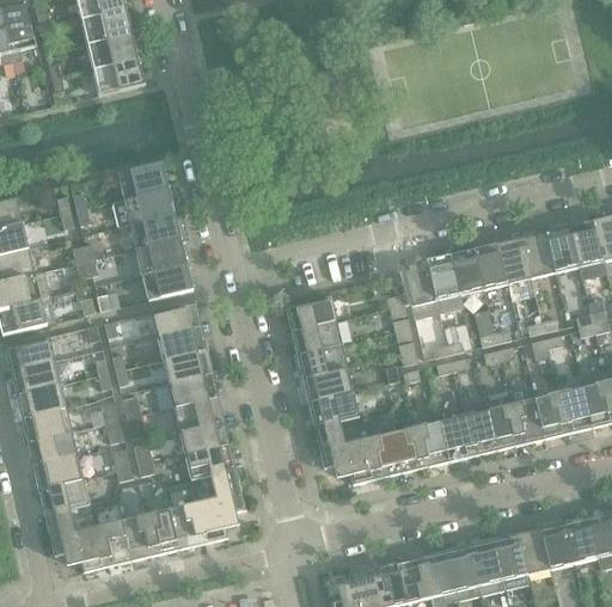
[(77,0),(81,19),(127,7),(124,0),(77,0)]
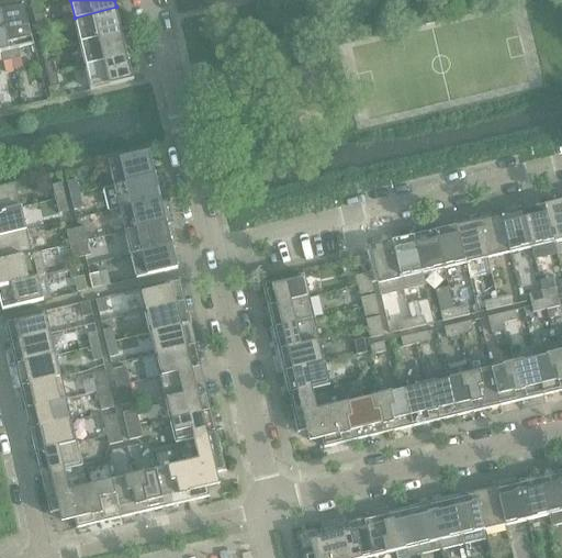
[(21,55),(19,45),(34,42),(24,3),(0,9),(12,56),(21,55)]
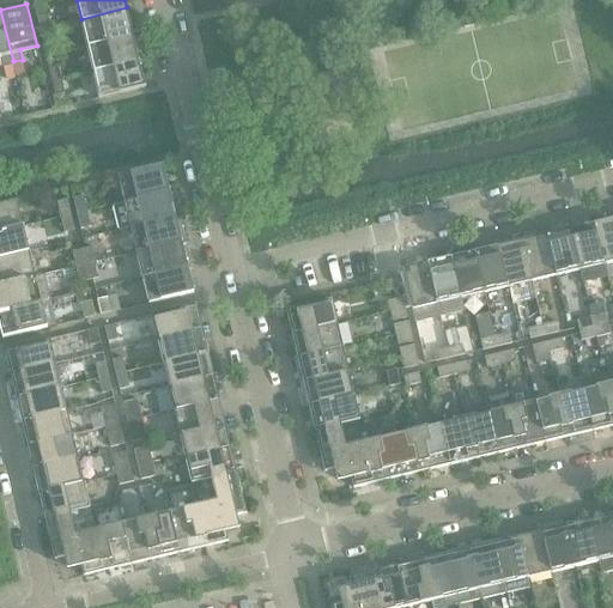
[(127,7),(82,19),(87,44),(133,32),(127,7)]
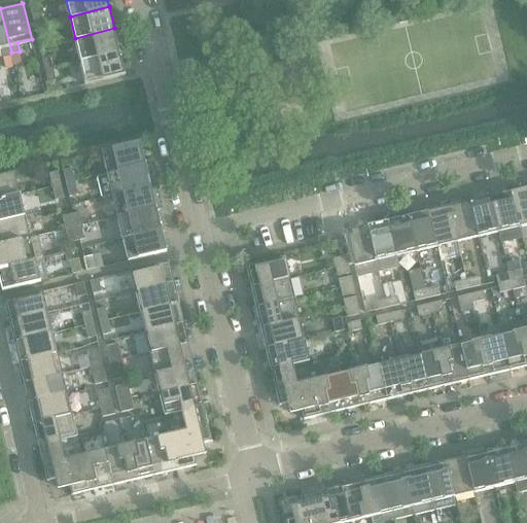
[(0,8),(0,46),(2,55),(11,53),(0,8)]
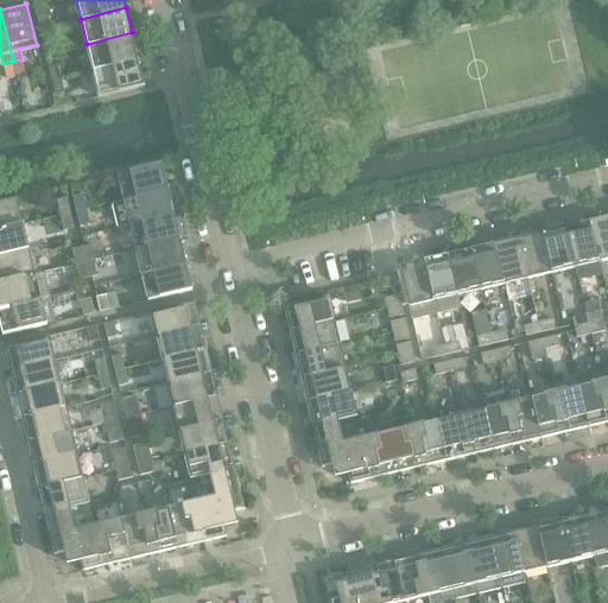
[(45,12),(36,14),(39,29),(49,26),(45,12)]
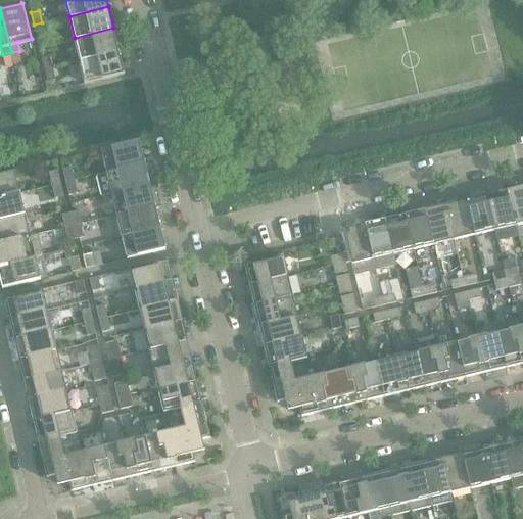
[(42,22),(34,25),(37,36),(45,34),(42,22)]
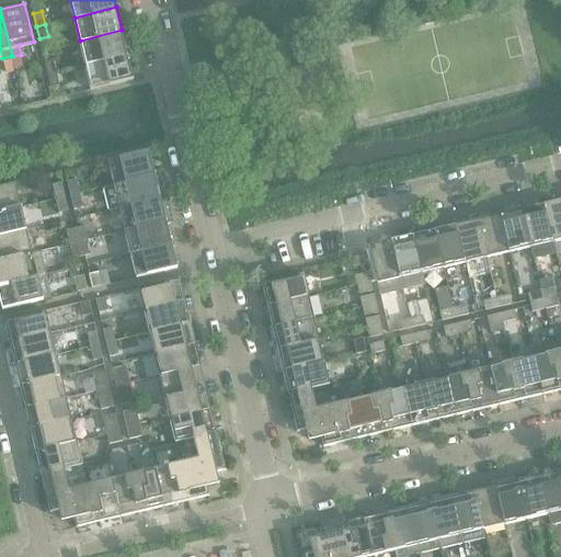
[(122,30),(80,41),(86,64),(127,53),(122,30)]
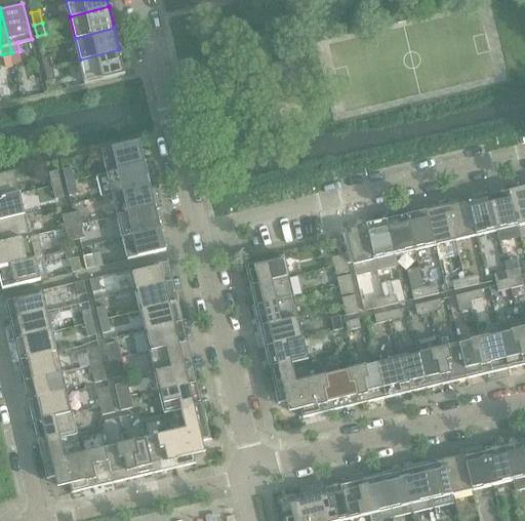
[(80,59),(84,80),(84,81),(125,72),(124,71),(119,49),(80,59)]
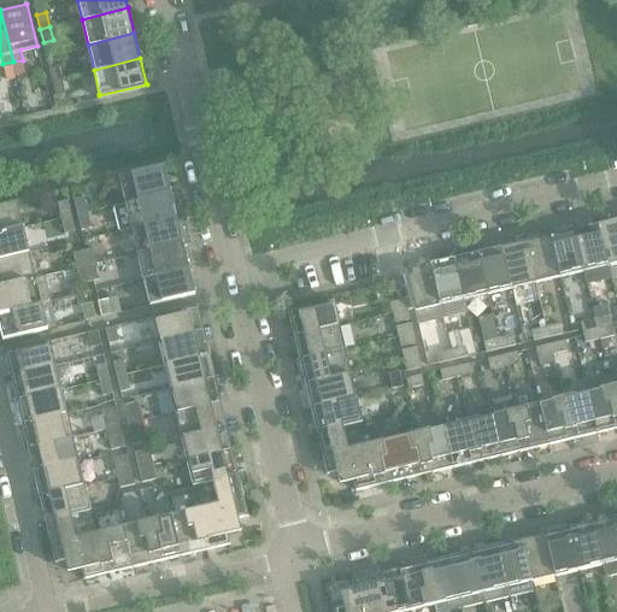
[(58,63),(48,65),(52,80),(62,77),(58,63)]
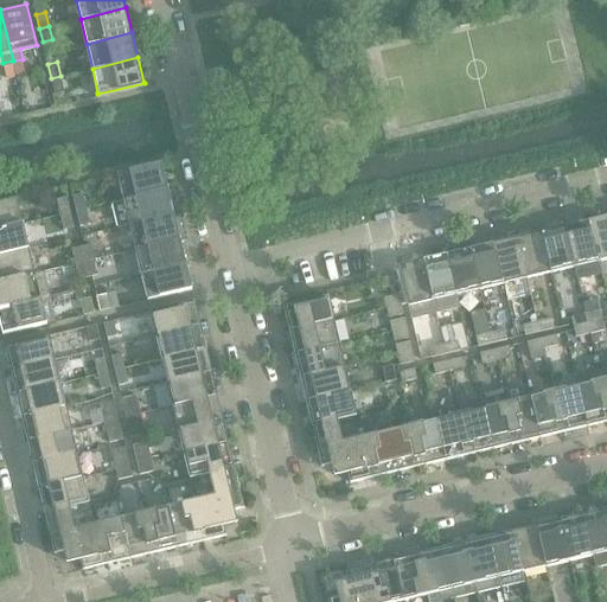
[(61,76),(51,78),(55,91),(64,89),(61,76)]
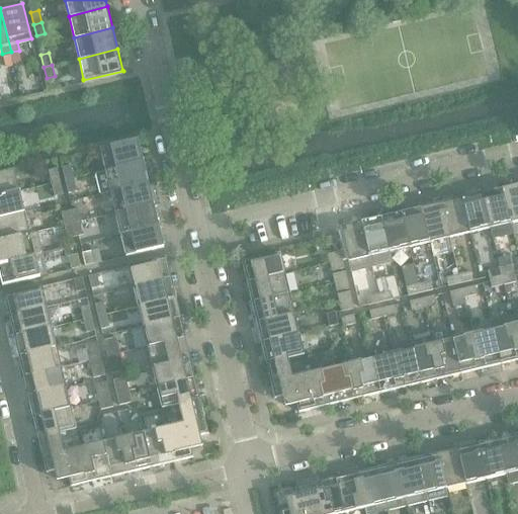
[(138,137),(100,146),(105,168),(144,159),(138,137)]
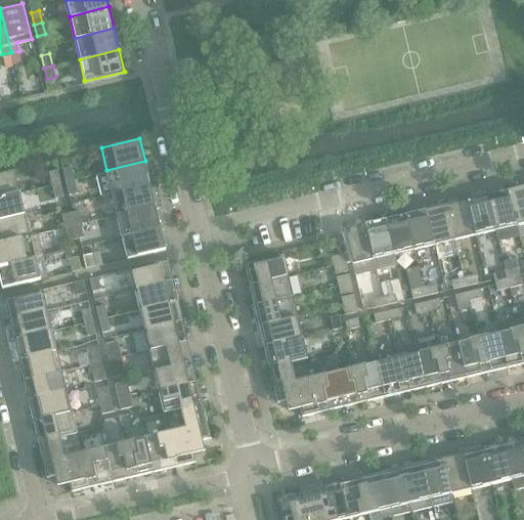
[(145,161),(106,170),(96,172),(101,193),(112,191),(150,182),(145,161)]
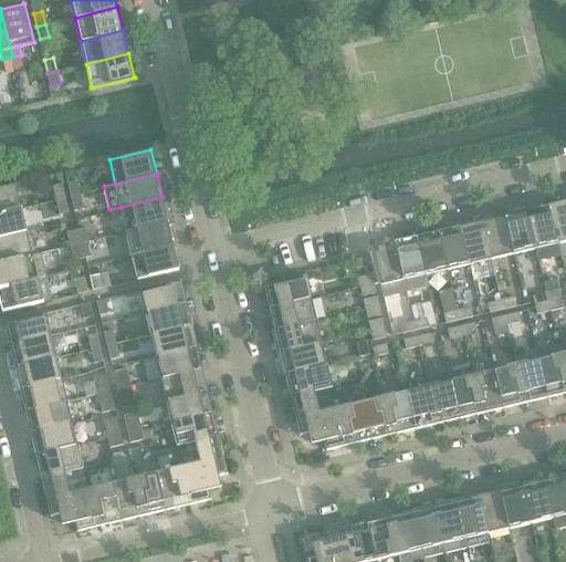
[(76,178),(67,180),(71,195),(80,191),(76,178)]
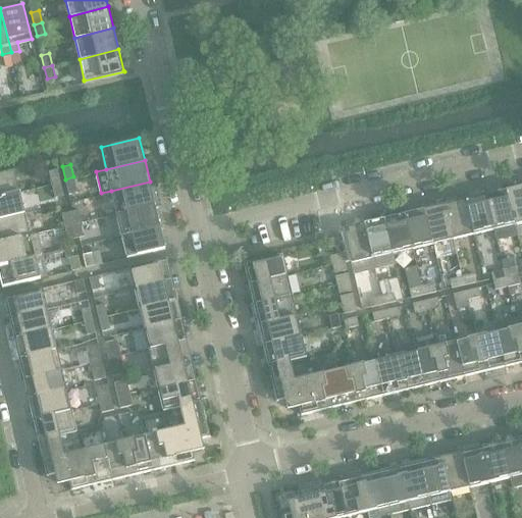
[(14,167),(0,170),(0,194),(19,190),(14,167)]
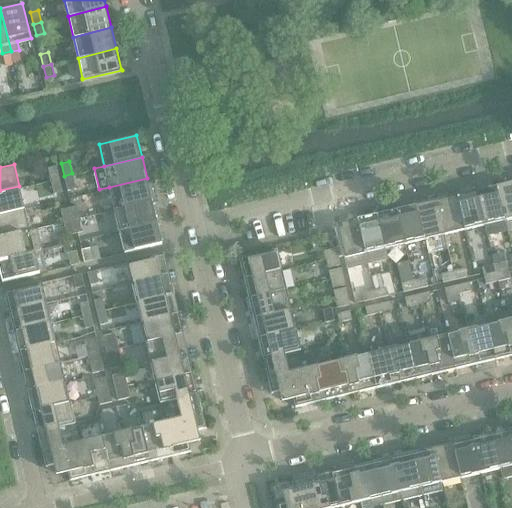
[(56,164),(48,166),(51,179),(59,177),(56,164)]
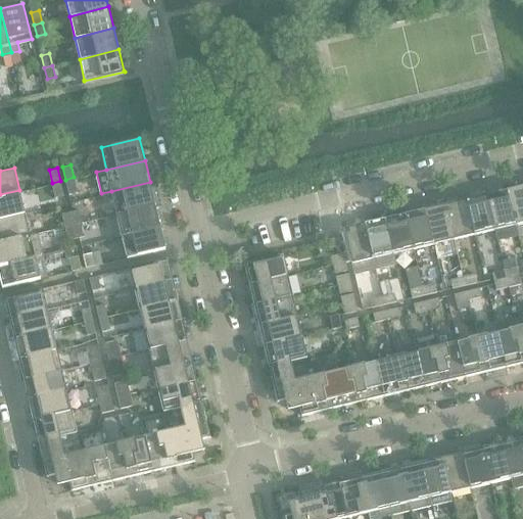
[(74,177),(65,180),(68,192),(77,190),(74,177)]
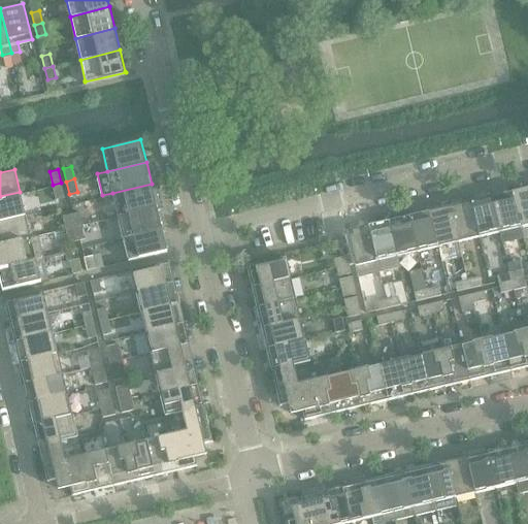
[(61,183),(53,185),(56,197),(64,195),(61,183)]
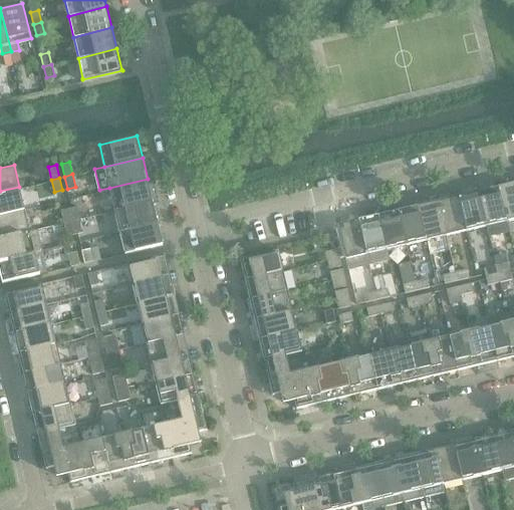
[(148,179),(109,188),(114,209),(153,200),(148,179)]
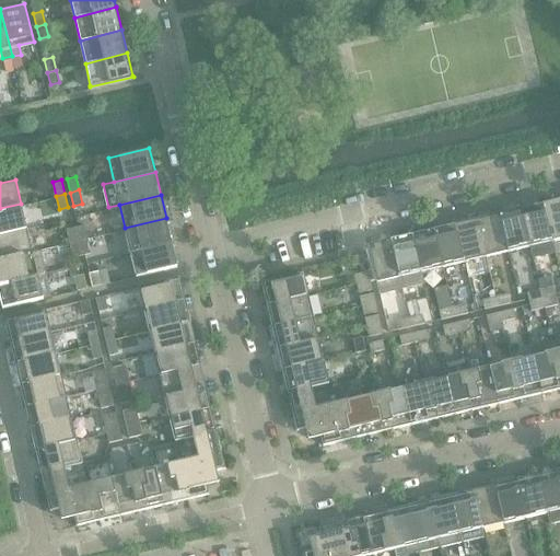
[(559,196),(543,200),(553,248),(559,247),(559,196)]
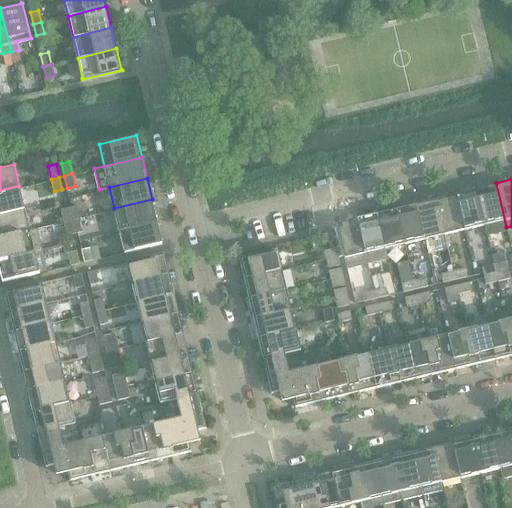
[(496,183),(476,188),(484,223),(487,232),(506,227),(496,183)]
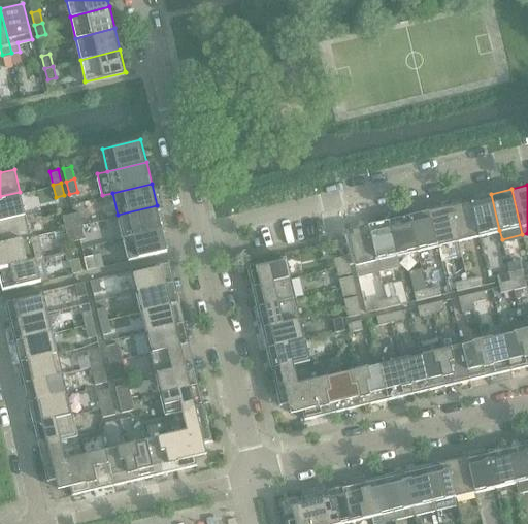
[(20,192),(0,196),(0,219),(25,214),(20,192)]
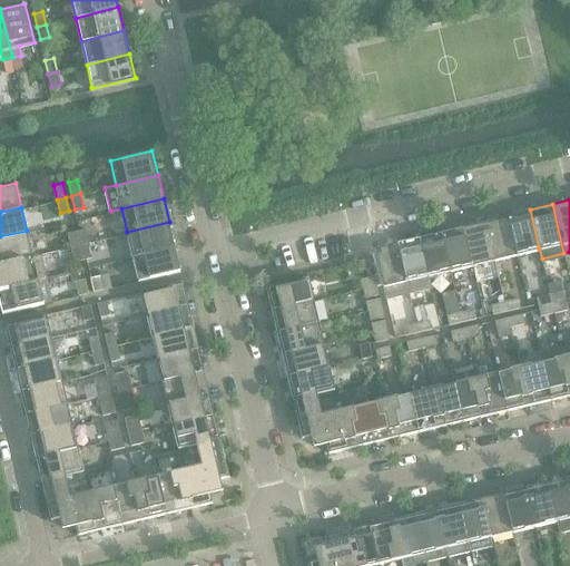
[(530,210),(508,215),(517,253),(539,249),(530,210)]
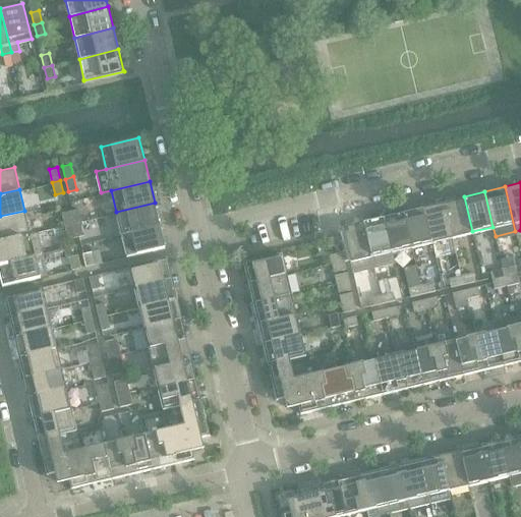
[(464,196),(444,200),(452,236),(472,231),(464,196)]
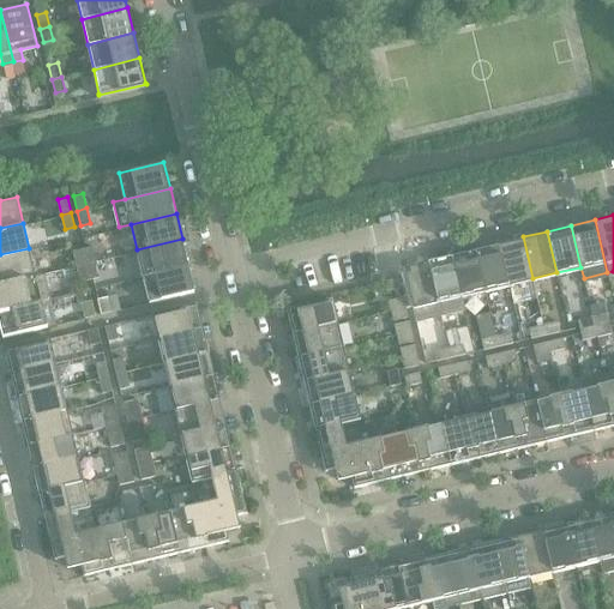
[(523,236),(499,242),(509,284),(533,278),(523,236)]
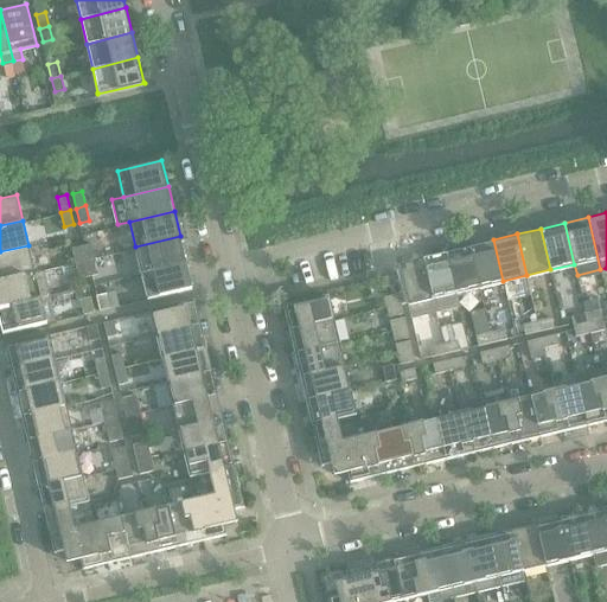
[(180,236),(135,247),(141,271),(186,261),(180,236)]
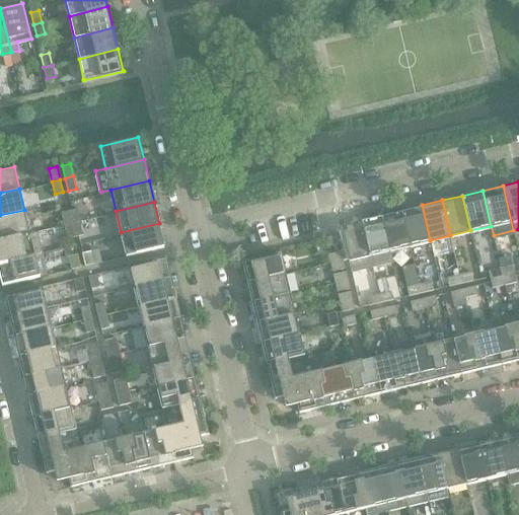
[(422,205),(401,210),(410,245),(430,240),(422,205)]
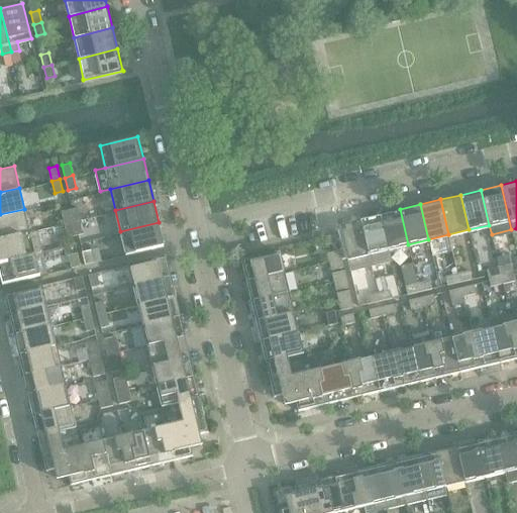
[(78,205),(70,207),(73,220),(81,218),(78,205)]
